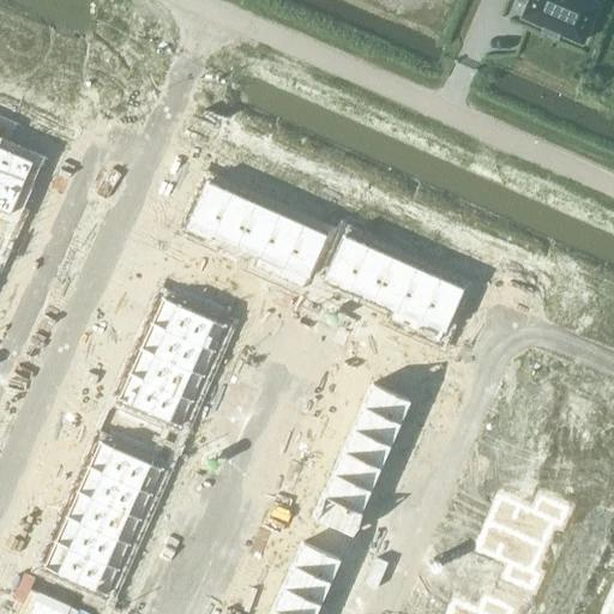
[(521,0),(530,4),(525,16),(548,25),(547,29),(547,30),(548,30),(548,29),(558,34),(559,35),(560,31),(584,41),(601,4),(594,0),(521,0)]
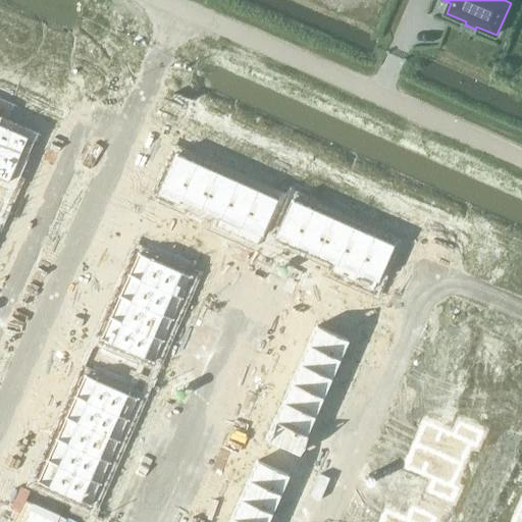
[(22,33),(9,62),(21,67),(21,68),(57,85),(80,34),(44,18),(43,18),(19,8),(10,28),(22,33)]
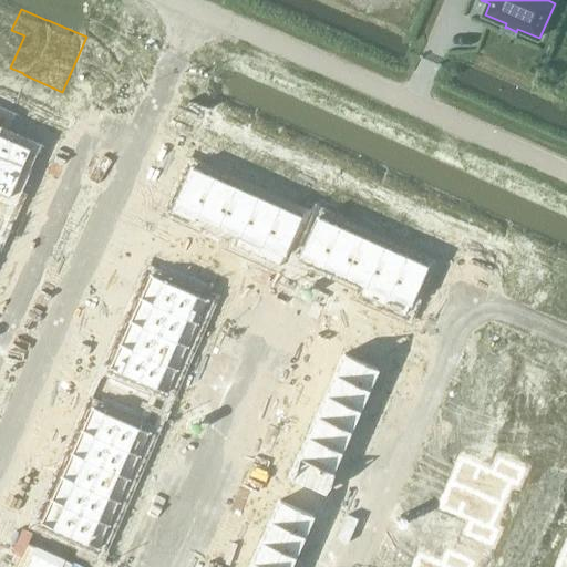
[(0,114),(0,164),(19,173),(20,172),(19,172),(29,148),(0,135),(0,129),(6,117),(0,114)]
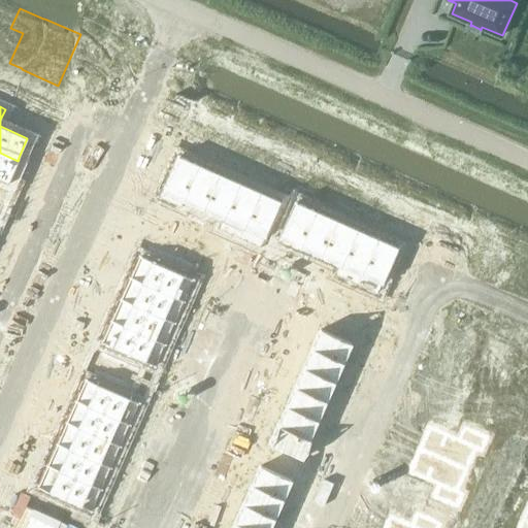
[(0,153),(0,179),(7,184),(18,161),(0,153)]
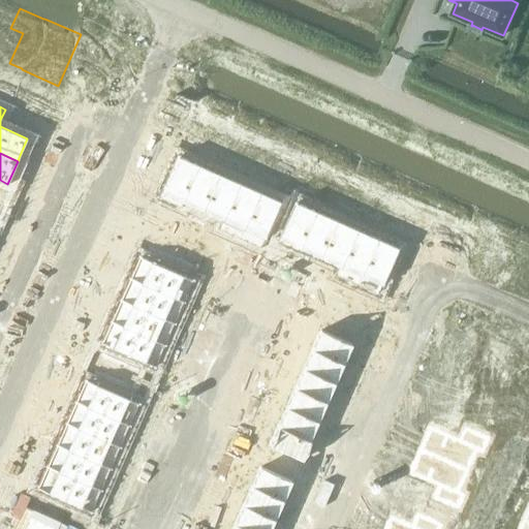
[(178,155),(158,197),(181,208),(183,204),(182,203),(199,164),(178,155)]
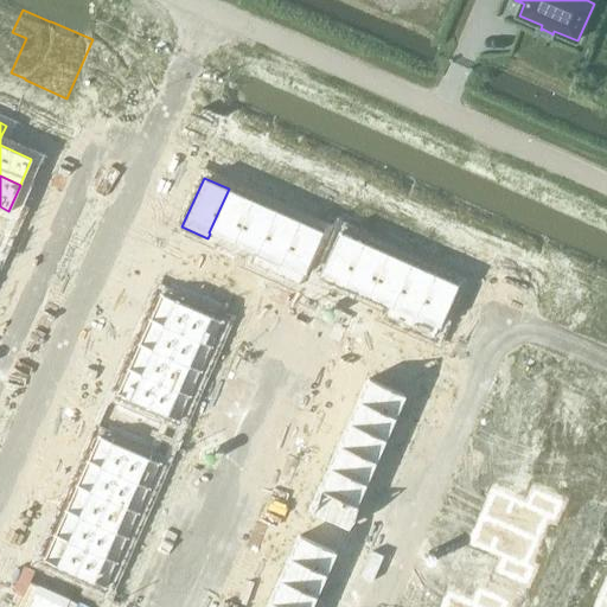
[(229,189),(209,232),(210,234),(232,243),(251,199),(229,190),(229,189)]
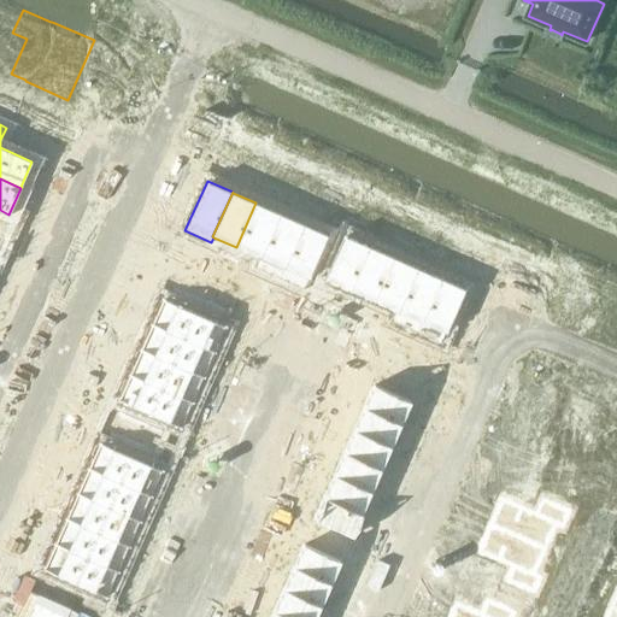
[(256,203),(236,247),(259,257),(259,258),(280,213),(256,203)]
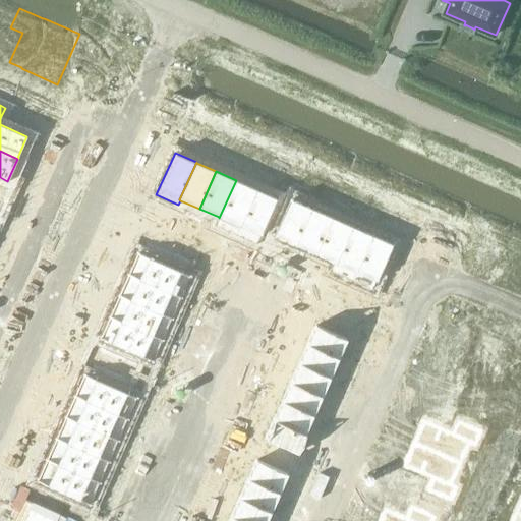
[(219,217),(215,226),(235,235),(255,188),(236,180),(219,218),(219,217)]
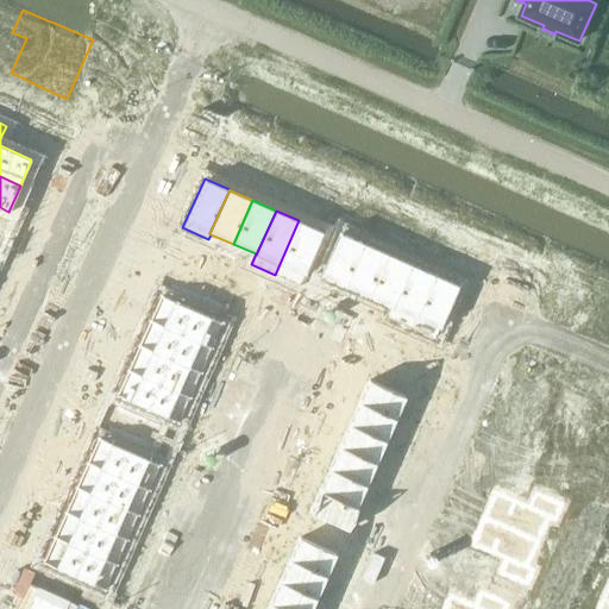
[(299,220),(275,275),(300,286),(324,232),(299,220)]
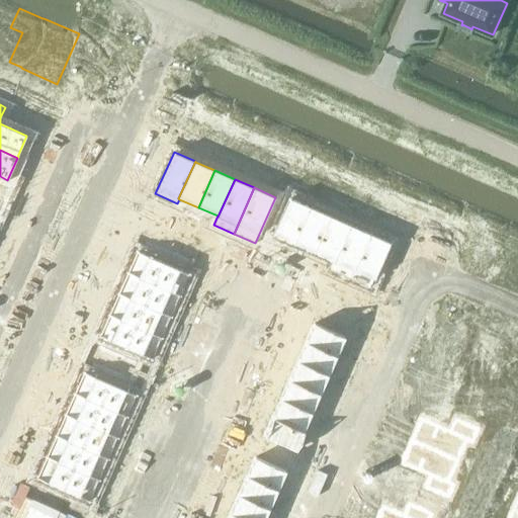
[(289,197),(272,235),(293,245),(311,206),(289,197)]
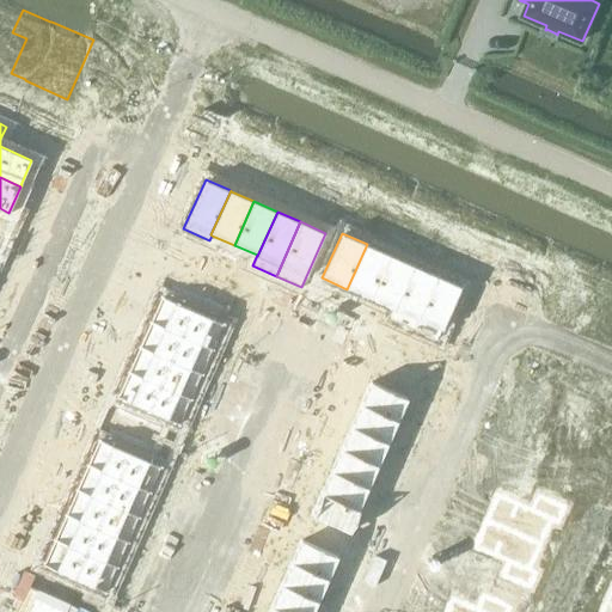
[(367,244),(347,289),(348,289),(371,299),(390,255),(367,245),(367,244)]
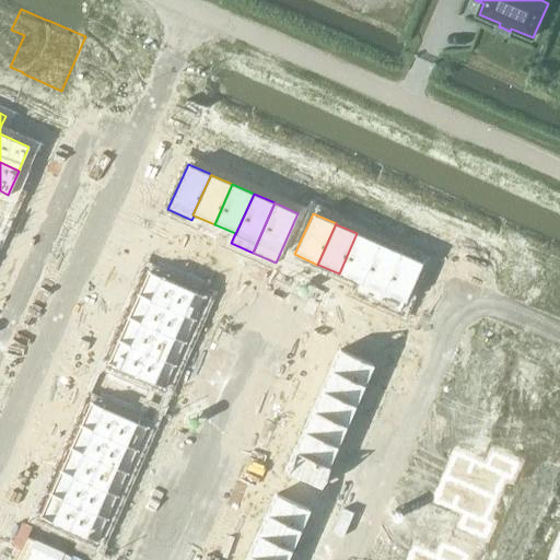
[(357,233),(339,273),(360,282),(378,242),(357,233)]
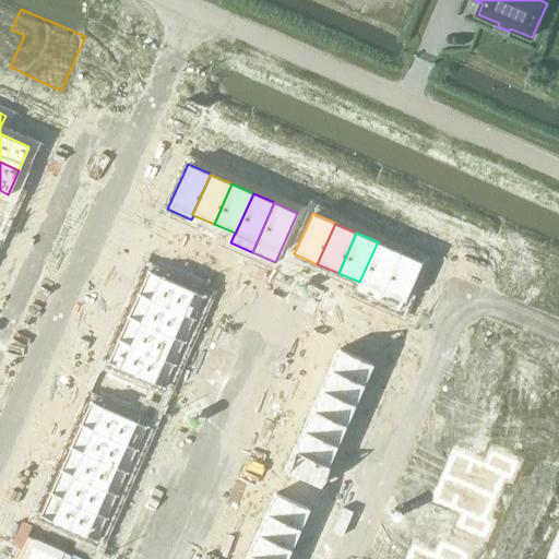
[(168,238),(163,248),(175,253),(179,242),(168,238)]
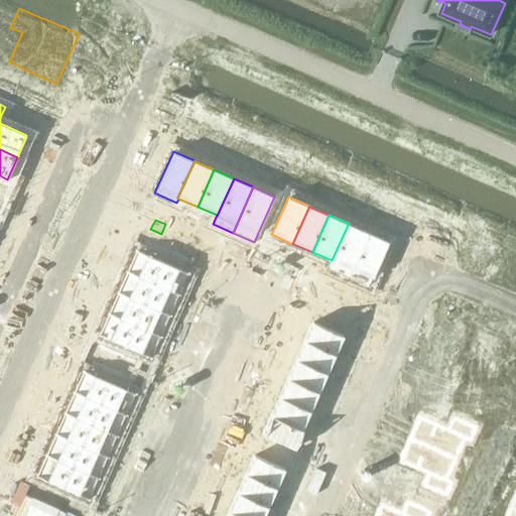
[(332,260),(328,269),(348,278),(369,232),(349,223),(332,260)]
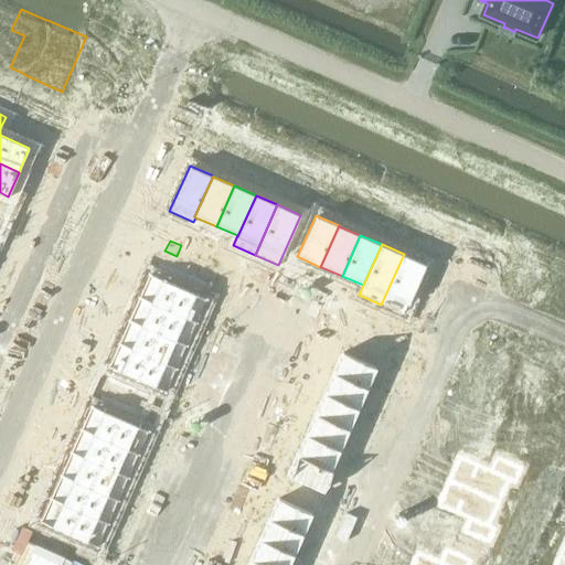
[(181,245),(177,256),(189,262),(193,251),(181,245)]
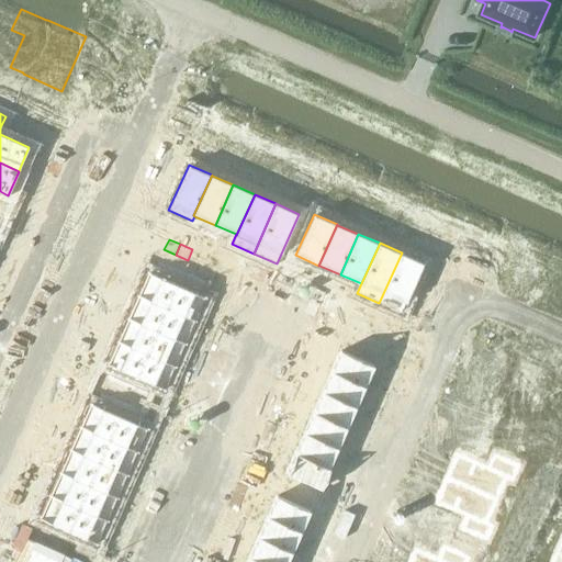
[(402,253),(379,303),(402,313),(424,262),(402,253)]
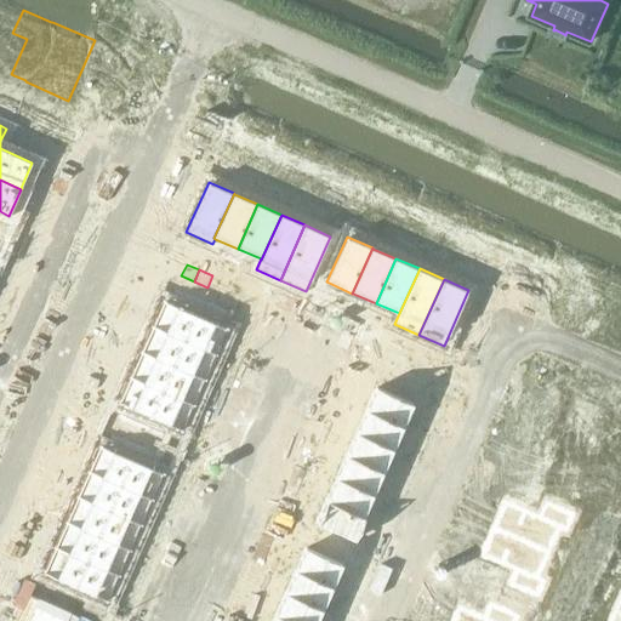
[(234,285),(229,297),(243,303),(248,291),(234,285)]
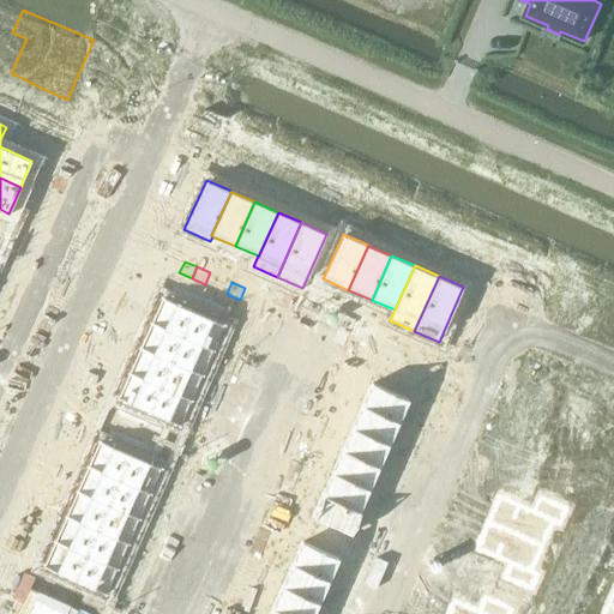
[(174,287),(168,300),(176,304),(182,290),(174,287)]
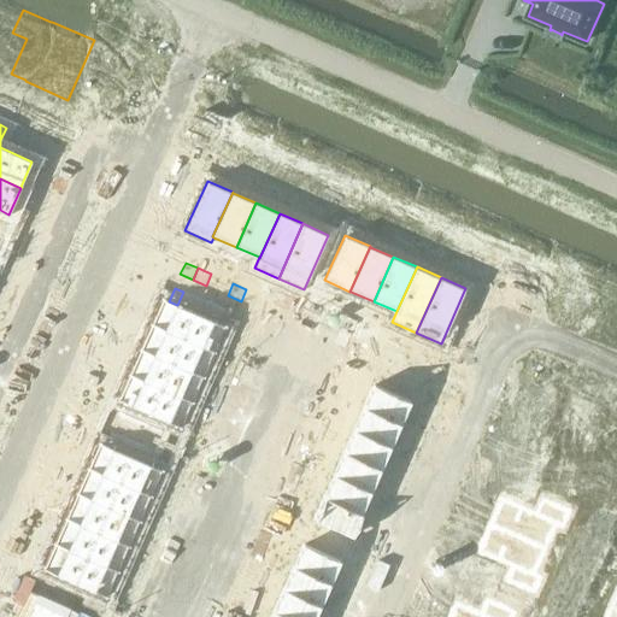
[(246,289),(241,301),(254,306),(259,295),(246,289)]
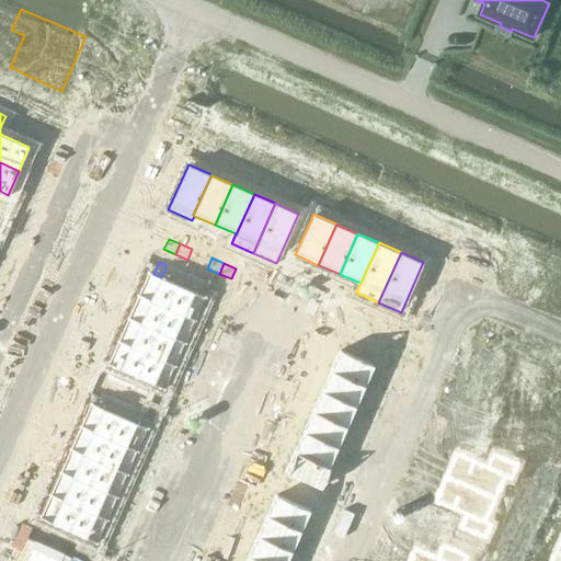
[(167,265),(161,277),(169,281),(174,268),(167,265)]
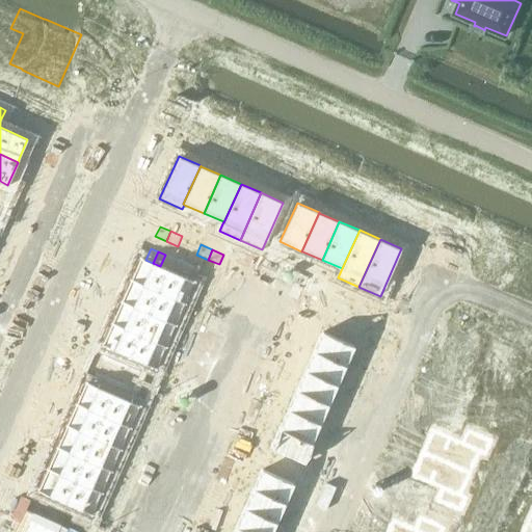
[(165,255),(160,266),(167,269),(173,258),(165,255)]
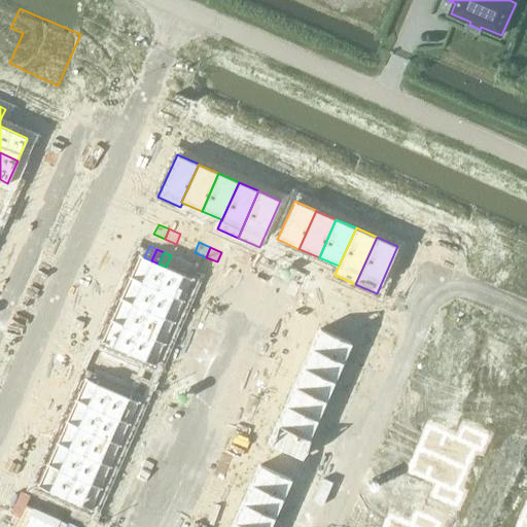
[(138,254),(128,277),(155,289),(166,267),(159,264),(151,260),(144,257),(138,254)]
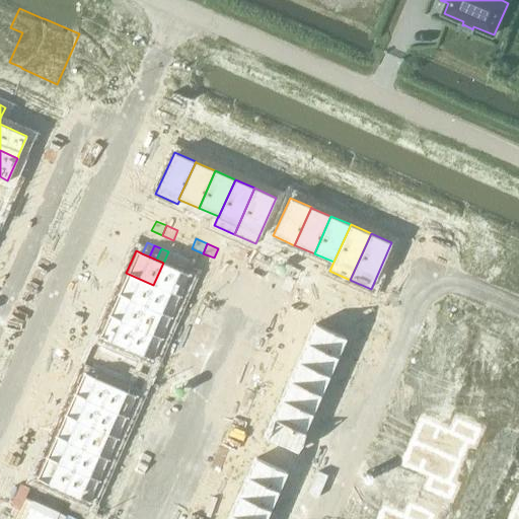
[(168,251),(163,263),(170,266),(175,254),(168,251)]
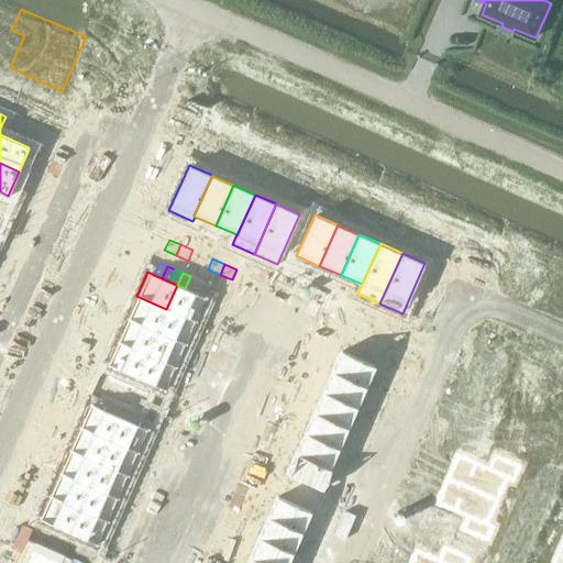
[(190,276),(185,288),(192,291),(198,279),(190,276)]
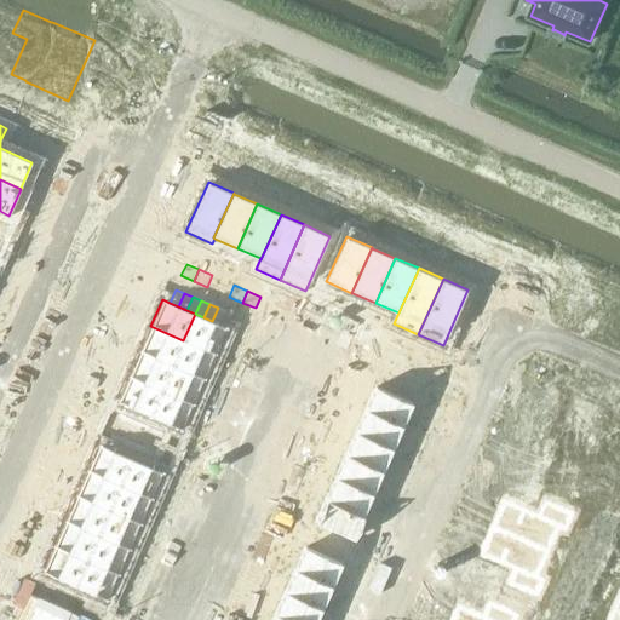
[(218,308),(212,321),(220,325),(227,311),(218,308)]
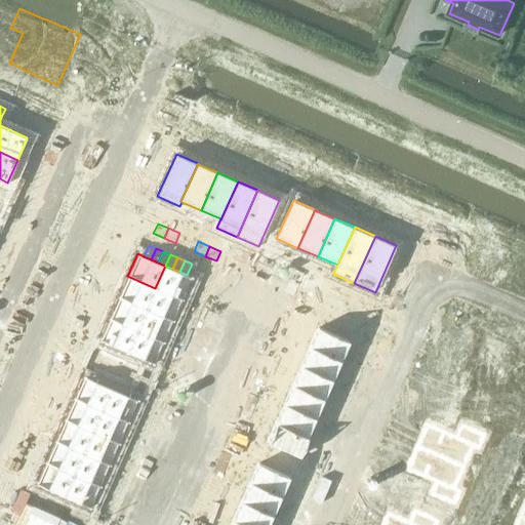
[(245,261),(241,272),(252,277),(256,267),(245,261)]
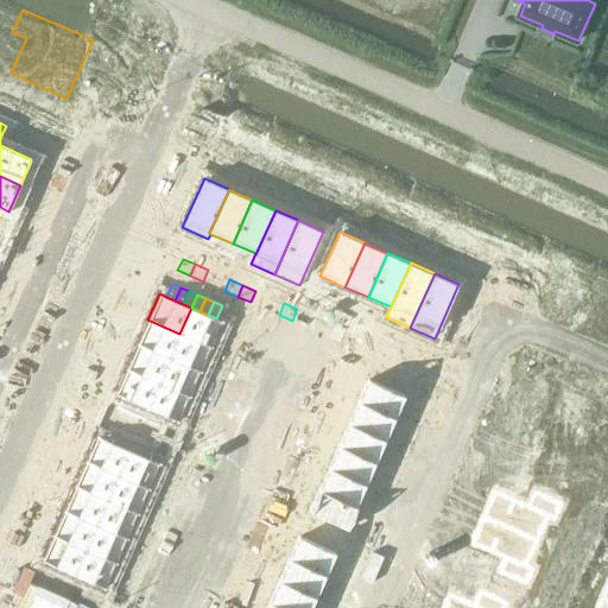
[(191,308),(179,334),(211,348),(223,322),(216,318),(208,315),(200,311),(191,308)]
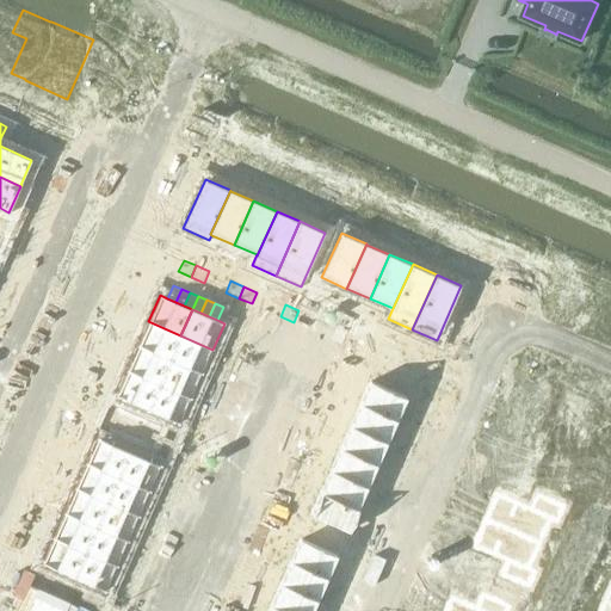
[(298,310),(294,322),(307,328),(312,316),(298,310)]
